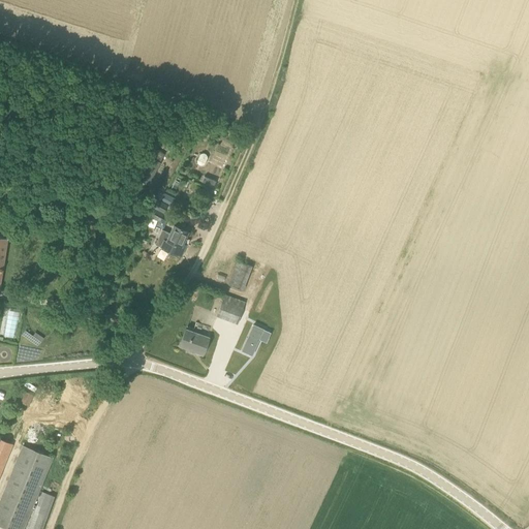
[(214,189),(228,151),(216,146),(201,185),(214,189)]
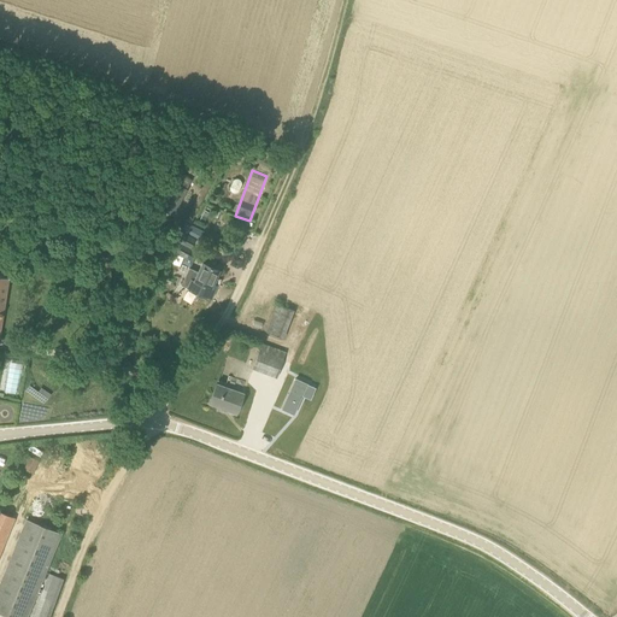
[(171,180),(157,206),(172,215),(187,187),(171,180)]
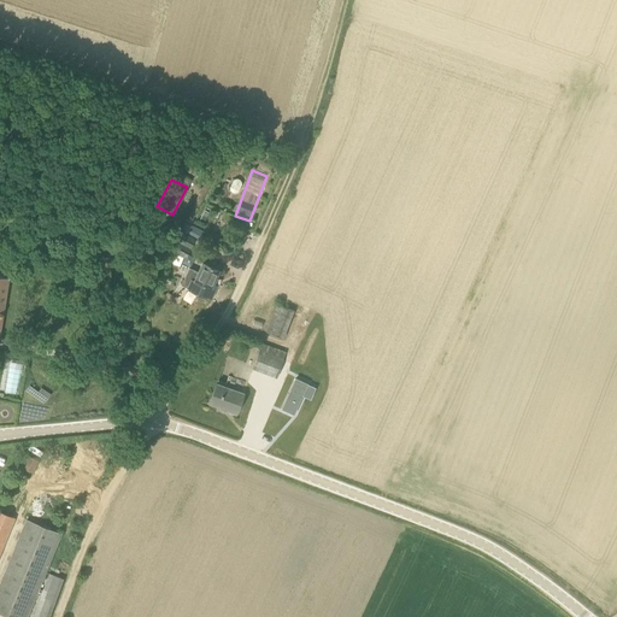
[(200,235),(203,230),(184,222),(176,239),(189,246),(195,233),(200,235)]
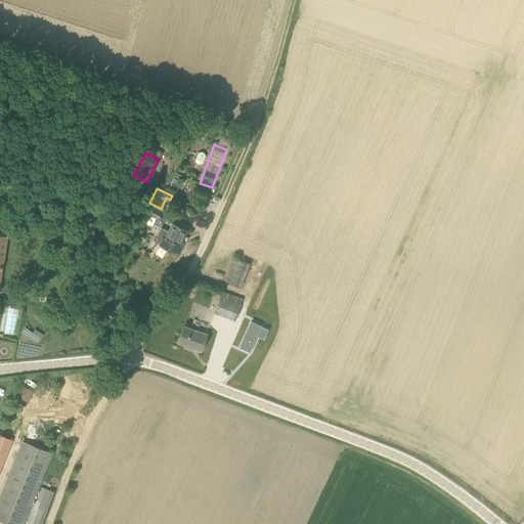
[(144,212),(155,218),(157,219),(161,211),(148,204),(144,212)]
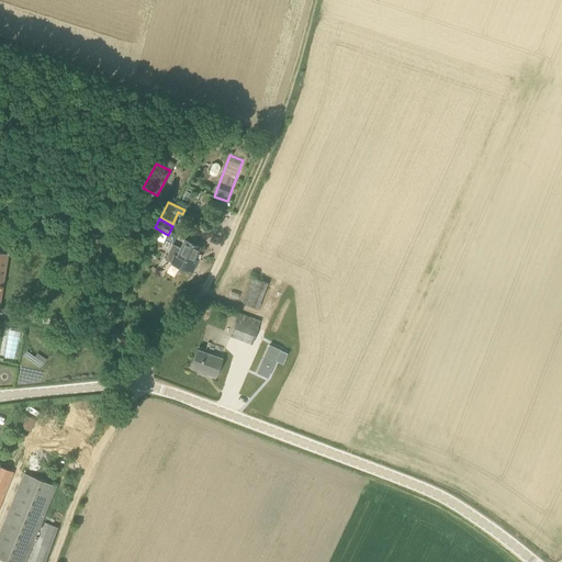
[(194,258),(199,246),(184,239),(181,248),(172,245),(166,260),(192,271),(198,259),(194,258)]
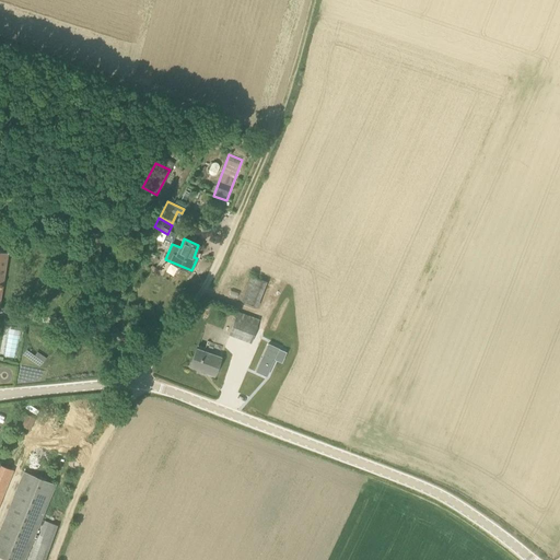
[(242,302),(259,306),(267,280),(249,276),(242,302)]
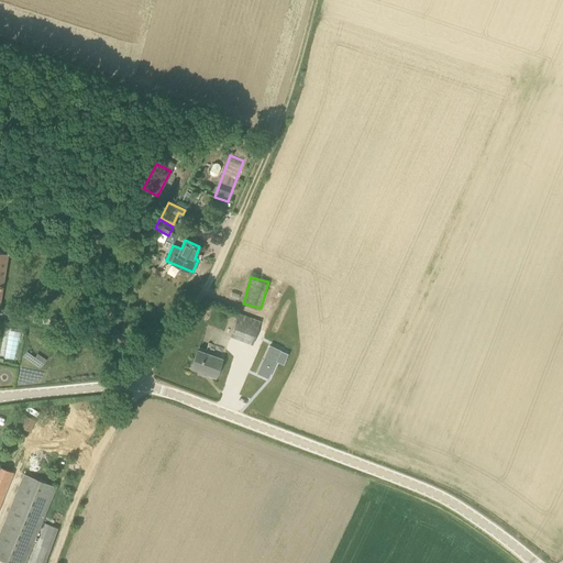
[(230,335),(251,343),(260,320),(239,312),(230,335)]
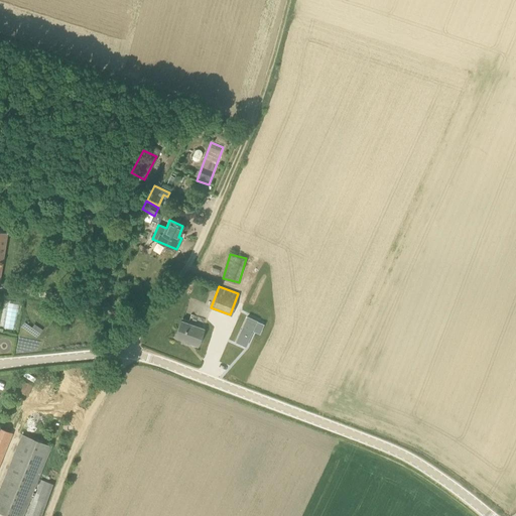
[(257,320),(247,316),(236,342),(246,347),(257,320)]
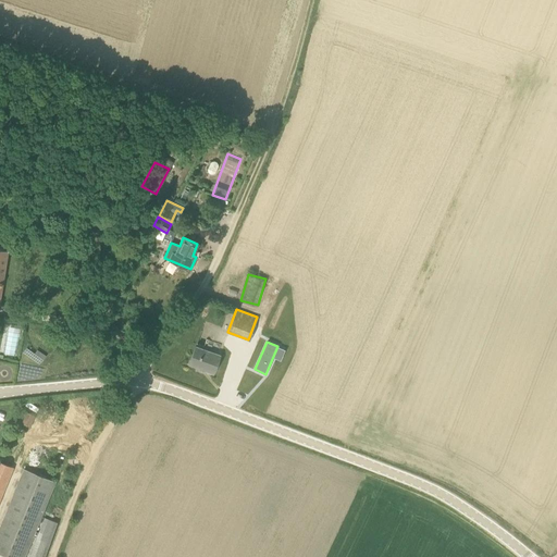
[(196,346),(188,364),(213,373),(220,355),(196,346)]
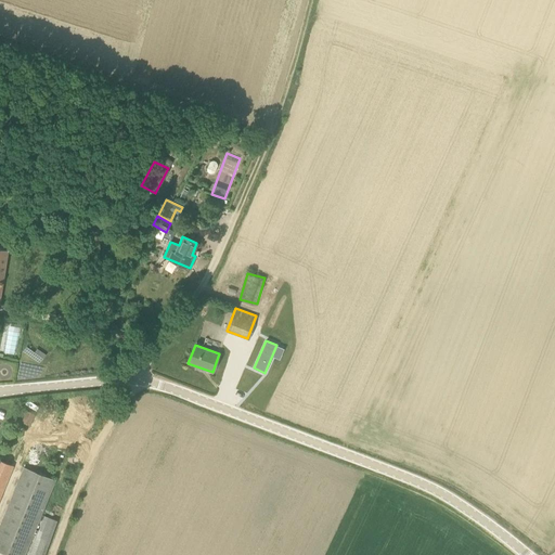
[(34,413),(25,410),(21,422),(28,425),(34,413)]
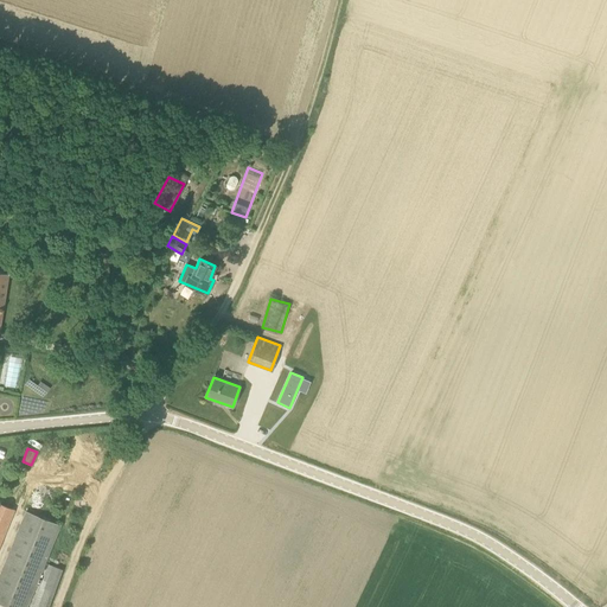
[(0,538),(13,508),(0,503),(0,538)]
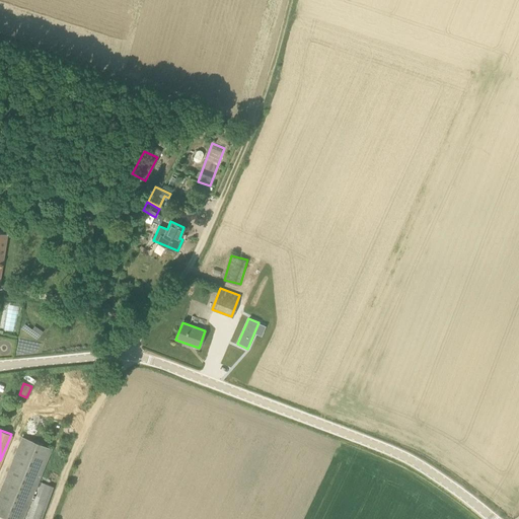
[(21,436),(0,488),(0,515),(9,518),(22,518),(52,449),(21,436)]
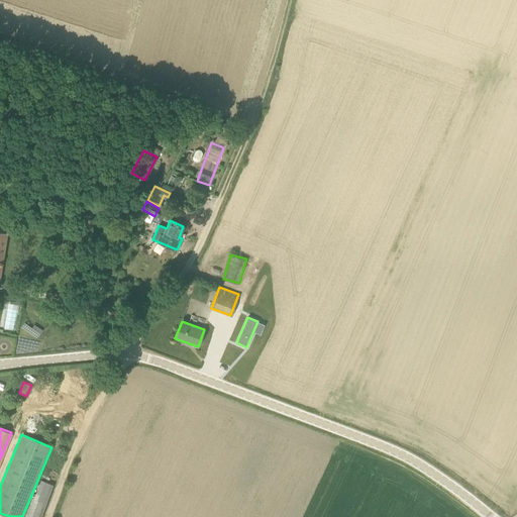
All buildings are outlined.
